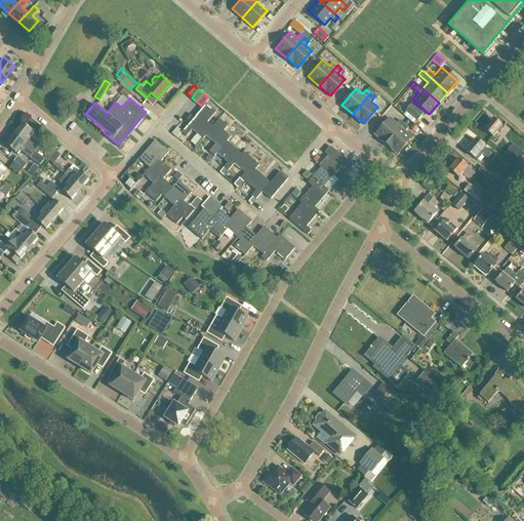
[(422,111),(411,101),(404,109),(416,119),(422,111)]
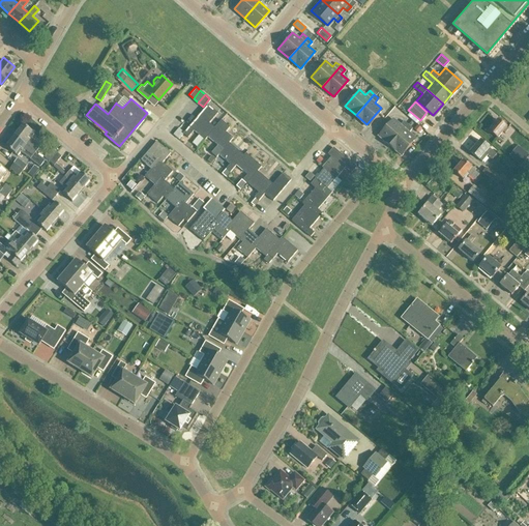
[(194,128),(204,138),(207,135),(214,125),(213,125),(208,121),(217,111),(207,103),(182,132),(187,135),(194,128)]
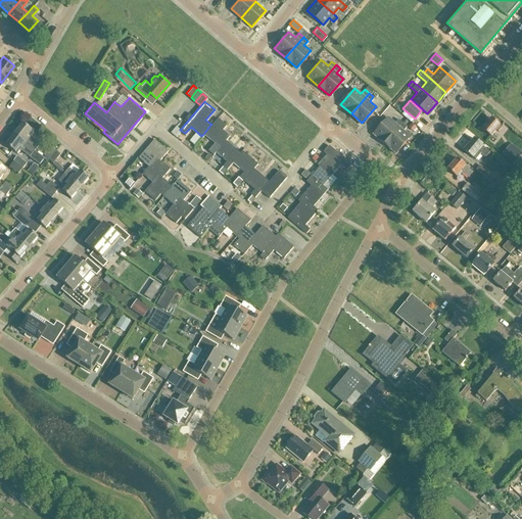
[(393,122),(392,121),(387,115),(373,133),(384,142),(401,121),(397,118),(393,122)]
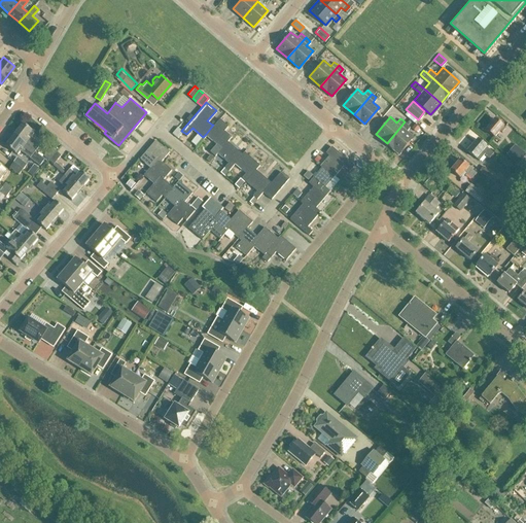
[(501,131),(504,127),(502,125),(503,125),(494,116),(485,128),(494,135),(499,129),(501,131)]
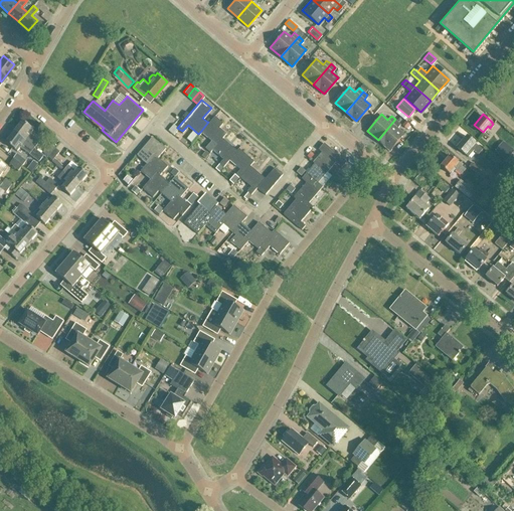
[(221,136),(221,137),(225,132),(218,126),(222,122),(214,115),(207,122),(208,122),(201,131),(211,139),(204,146),(210,151),(212,148),(221,136)]
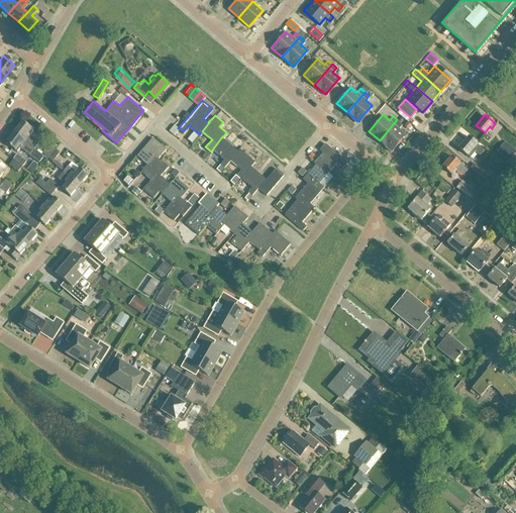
[(13,130),(27,141),(29,138),(26,136),(27,134),(25,133),(30,126),(21,119),(13,130)]
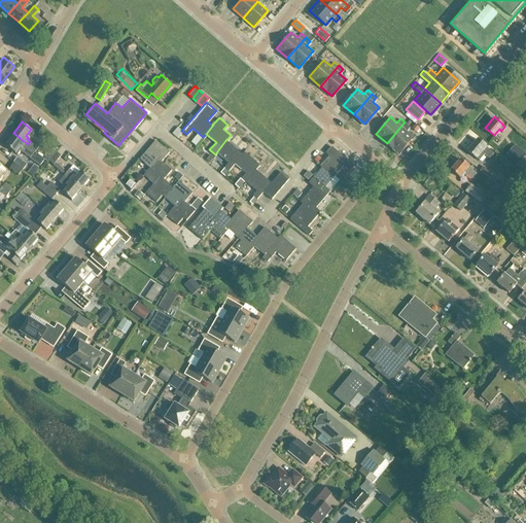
[(398,152),(412,136),(406,130),(410,126),(405,121),(387,143),(398,152)]
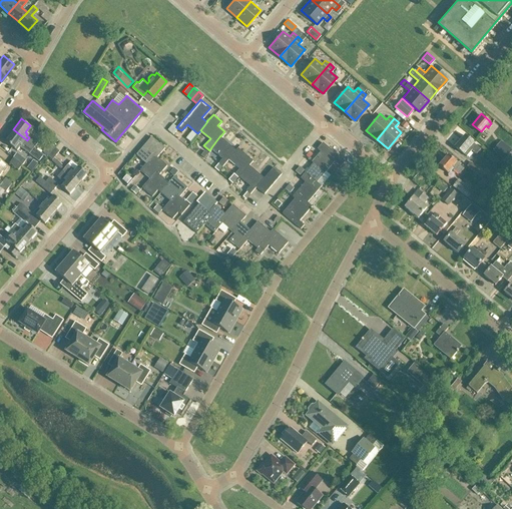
[(34,145),(27,140),(13,129),(5,140),(16,148),(19,144),(29,152),(34,145)]
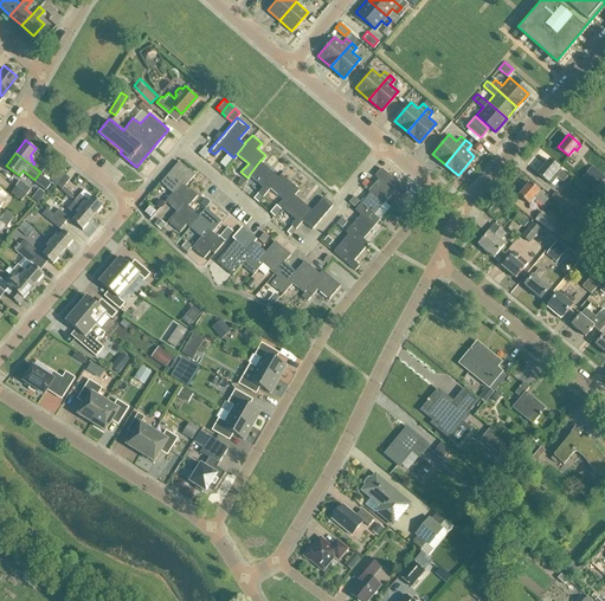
[(557,175),(561,180),(567,174),(548,157),(536,172),(551,183),(557,175)]
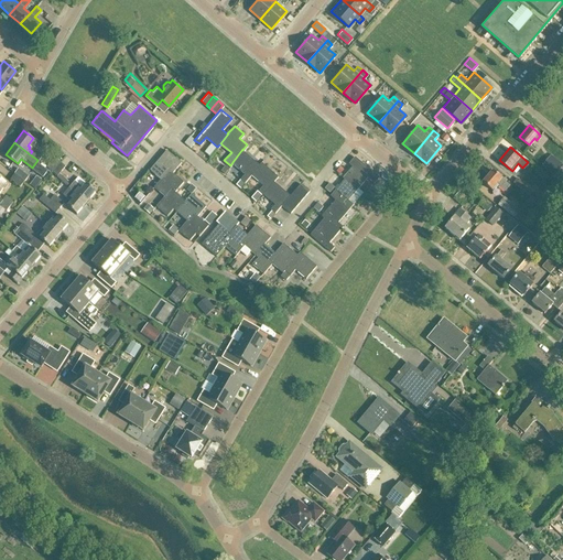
[(172,171),(181,161),(166,148),(149,168),(160,178),(169,168),(172,171)]
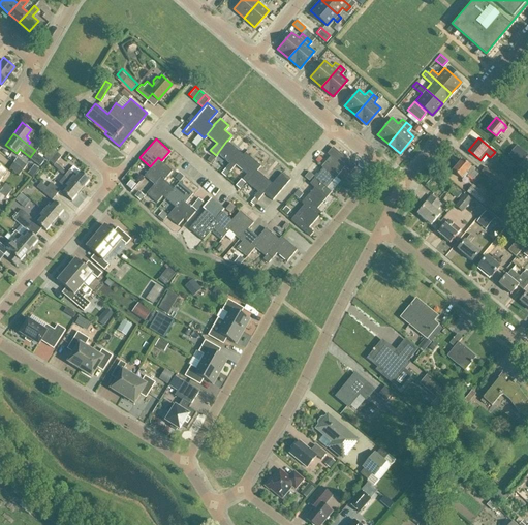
[(243,153),(227,141),(227,140),(218,152),(229,161),(225,166),(229,170),(235,162),(243,153)]
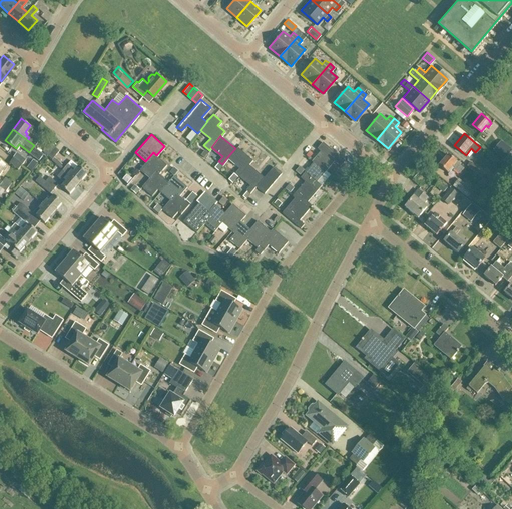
[(313,161),(324,170),(334,159),(340,164),(345,159),(322,140),(317,147),(320,149),(311,160),(313,161)]
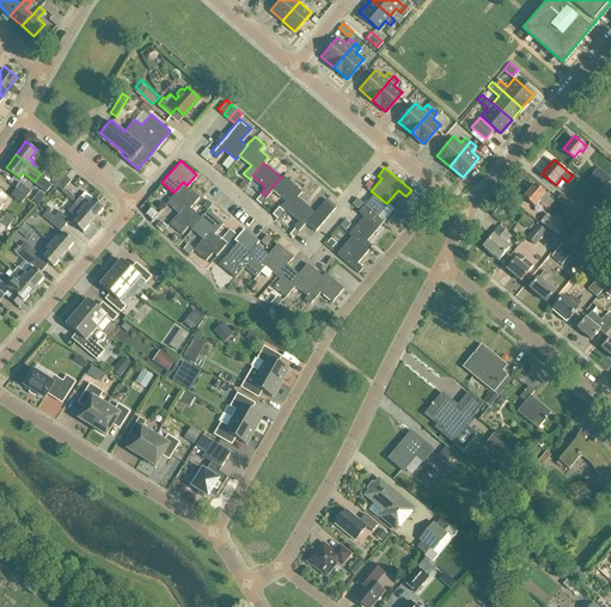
[(50,179),(56,184),(65,173),(60,169),(50,179)]
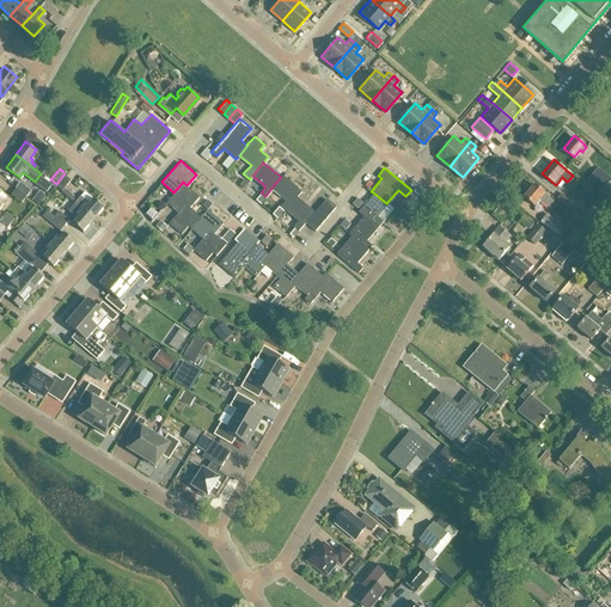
[(600,189),(610,177),(602,170),(592,182),(600,189)]
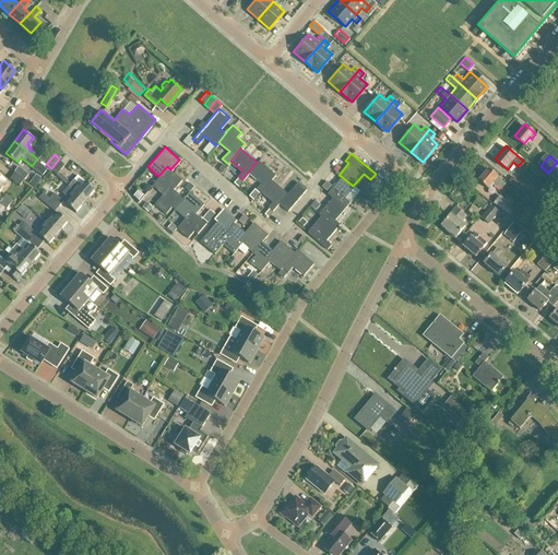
[(51,168),(56,172),(63,163),(59,158),(51,168)]
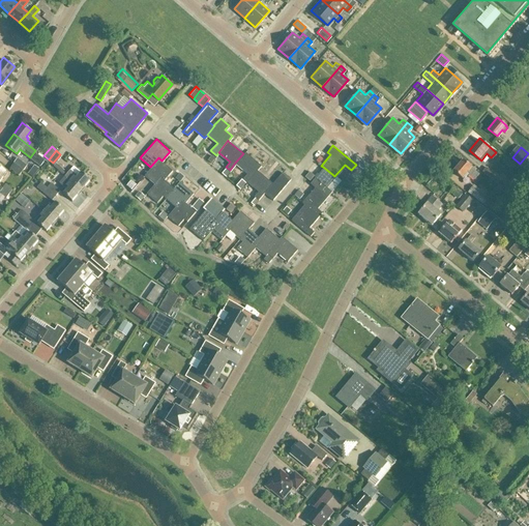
[(257,169),(261,165),(245,151),(243,153),(235,163),(246,173),(242,177),(246,180),(257,169)]
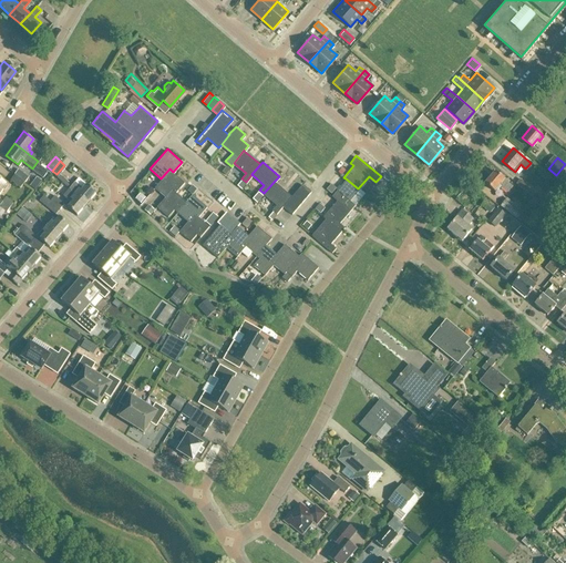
[(184,181),(173,172),(170,169),(161,178),(154,186),(165,195),(172,188),(175,191),(184,181)]
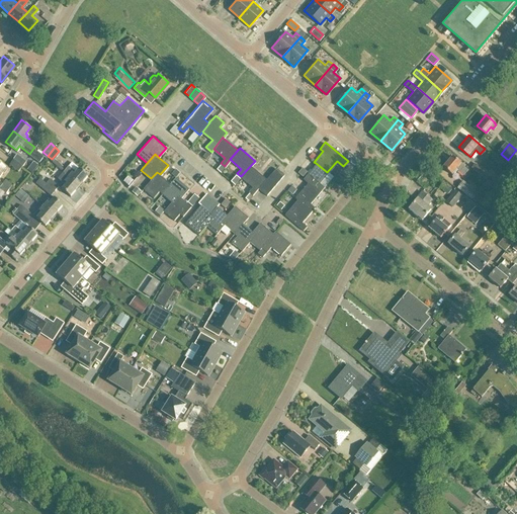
[(467,168),(460,162),(451,155),(442,165),(451,173),(455,168),(462,174),(467,168)]
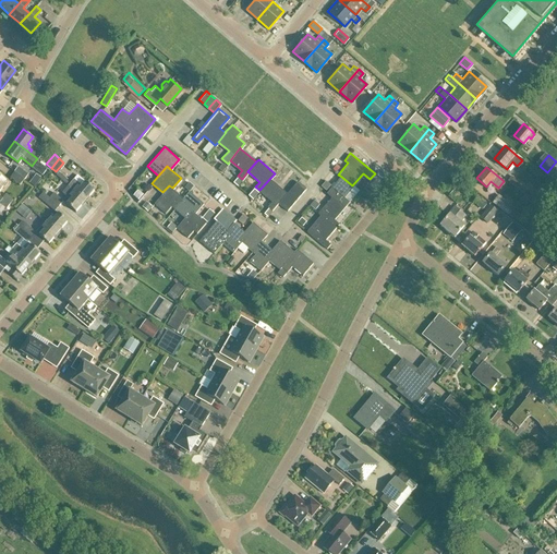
[(19,183),(24,177),(14,170),(9,176),(19,183)]
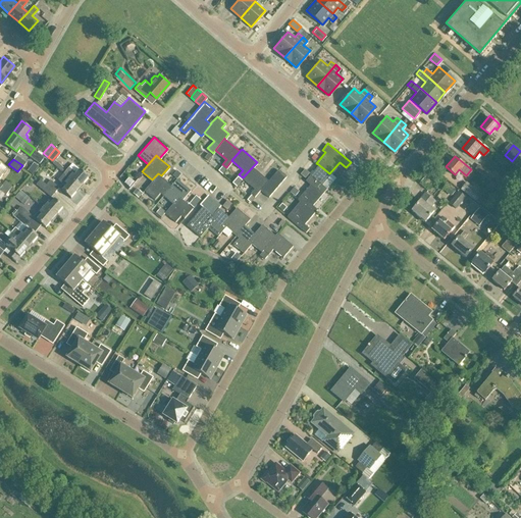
[(32,172),(38,164),(33,161),(27,169),(32,172)]
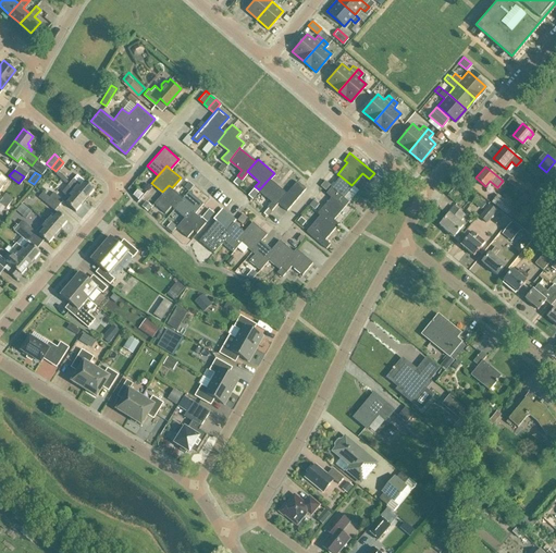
[(526,186),(519,182),(510,173),(506,179),(521,191),(526,186)]
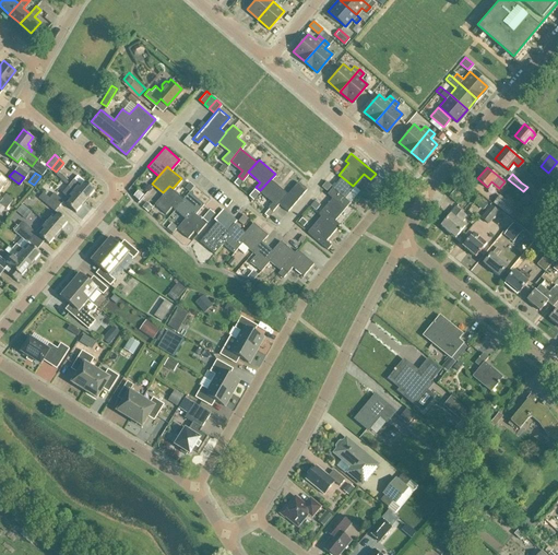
[(237,185),(242,179),(238,176),(233,181),(237,185)]
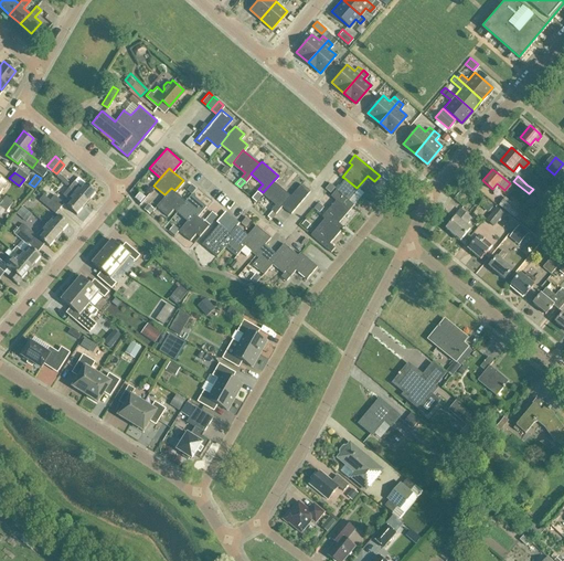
[(348,199),(357,188),(344,178),(330,194),(336,198),(348,209),(353,203),(348,199)]
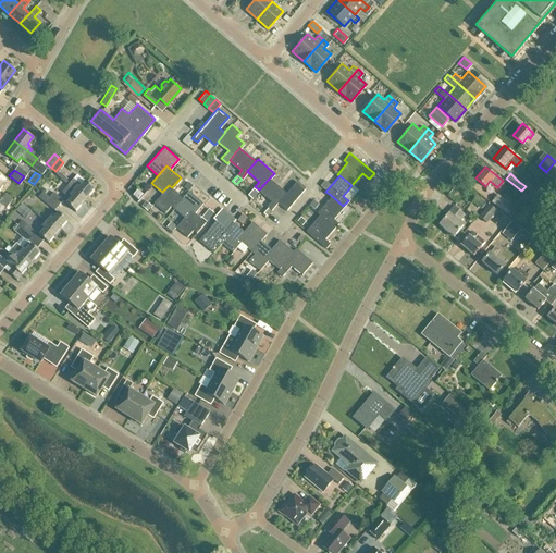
[(85,180),(81,184),(73,177),(68,184),(85,199),(95,187),(85,180)]
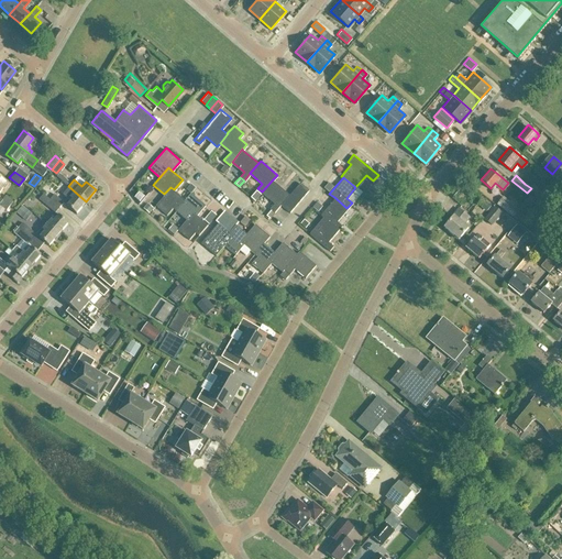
[(274,203),(270,207),(274,211),(281,204),(285,198),(289,194),(273,179),(262,192),(274,203)]
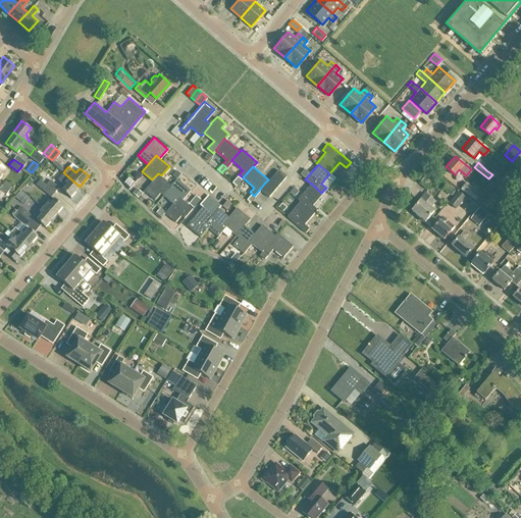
[(273,173),(281,179),(285,174),(277,167),(273,173)]
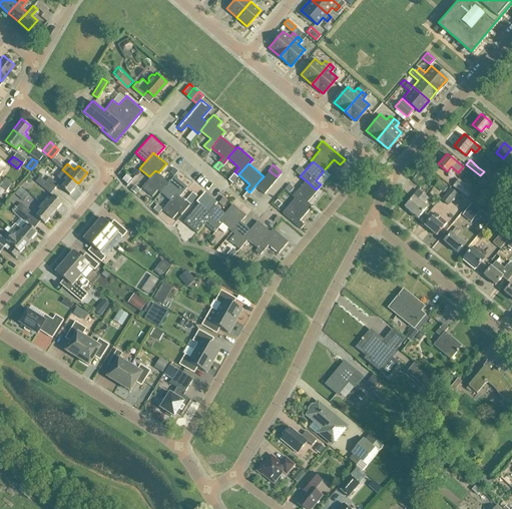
[(300,173),(304,168),(299,164),(295,169),(300,173)]
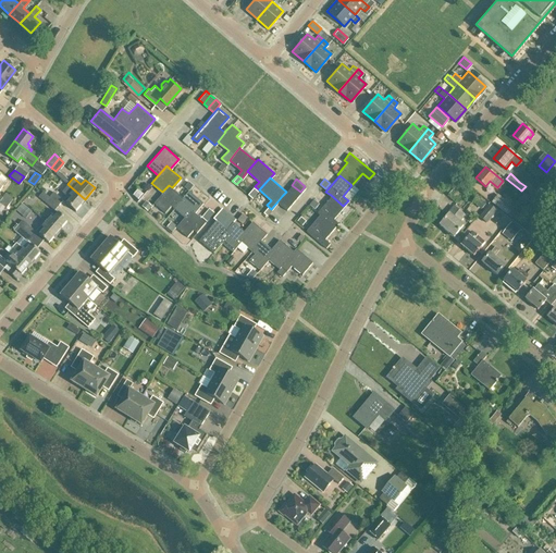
[(75,210),(85,199),(68,184),(61,191),(68,196),(69,195),(71,196),(65,201),(75,210)]
